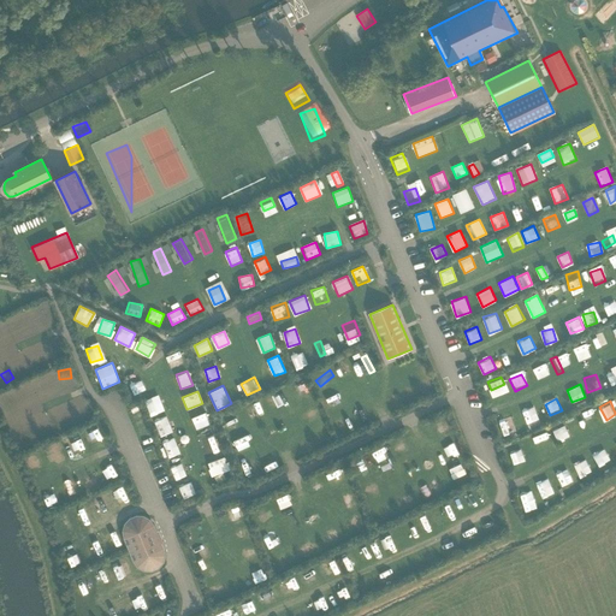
[(155,403),(146,407),(149,418),(159,414),(155,403)]
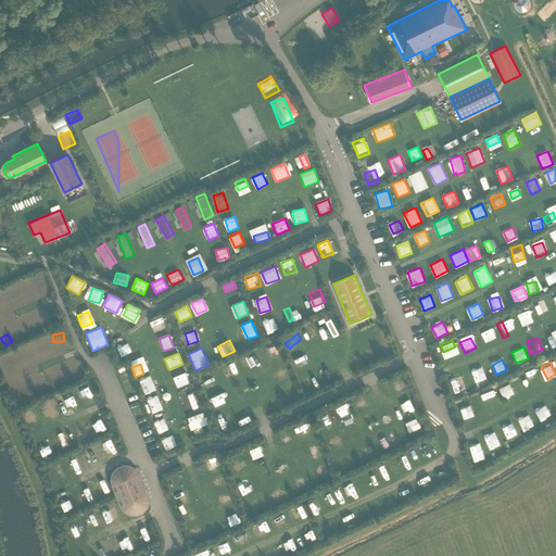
[(472,369),(478,384),(488,380),(482,365),(472,369)]
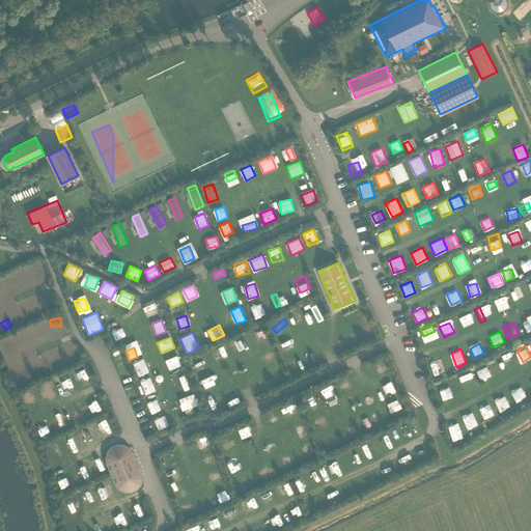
[(76,359),(73,351),(64,354),(66,362),(76,359)]
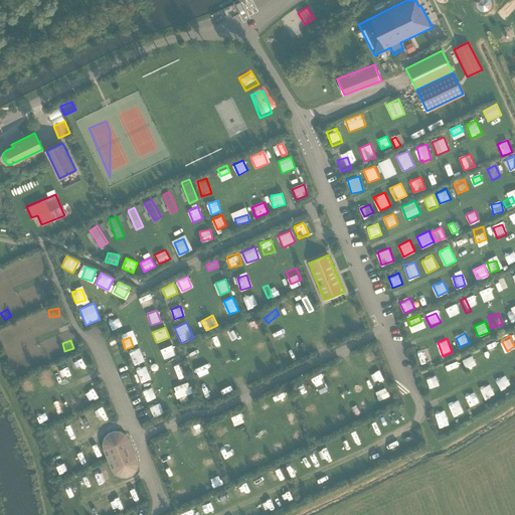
[(488,360),(497,355),(492,344),(482,349),(488,360)]
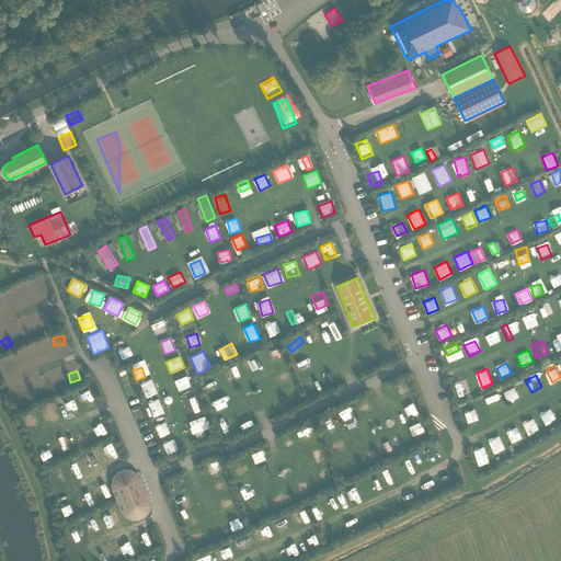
[(180,390),(191,387),(186,376),(175,379),(180,390)]
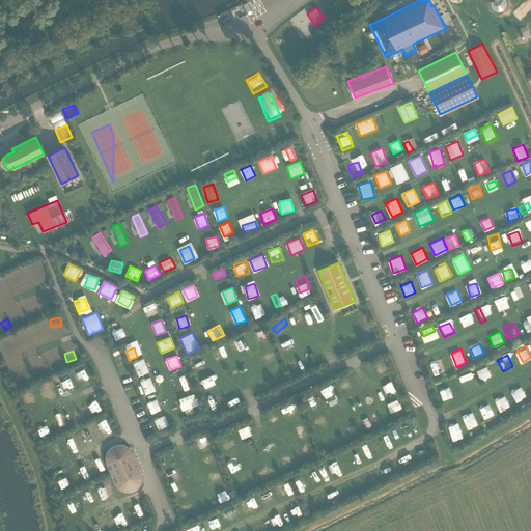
[(307,361),(309,366),(322,362),(319,356),(307,361)]
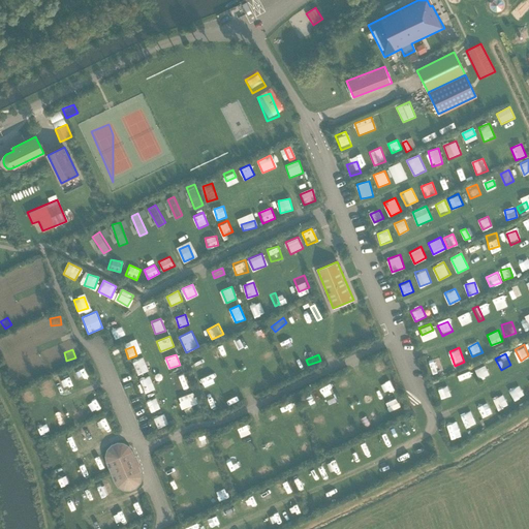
[(294,369),(300,368),(297,355),(290,356),(294,369)]
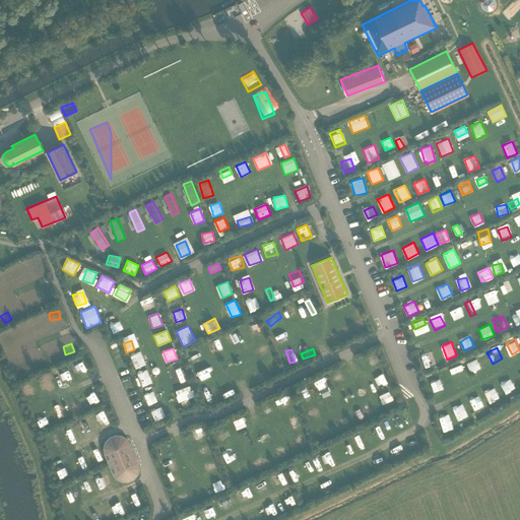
[(55,350),(44,356),(49,366),(60,360),(55,350)]
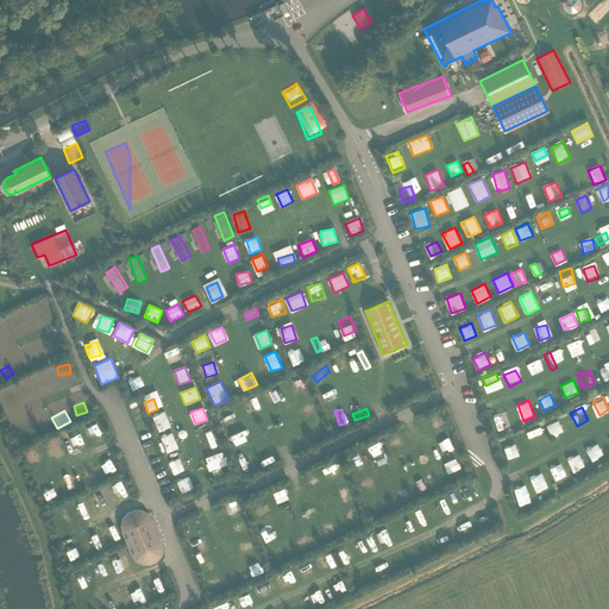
[(497,429),(509,427),(507,412),(495,414),(497,429)]
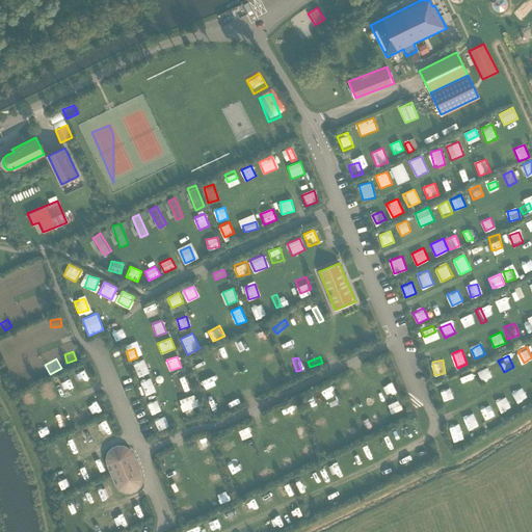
[(143,364),(134,368),(138,378),(148,374),(143,364)]
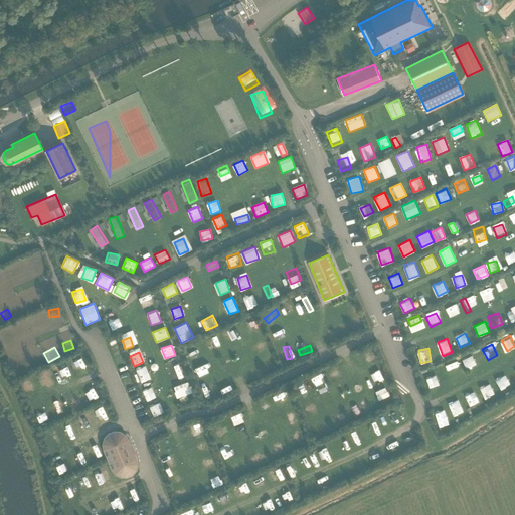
[(472,353),(463,358),(467,367),(477,363),(472,353)]
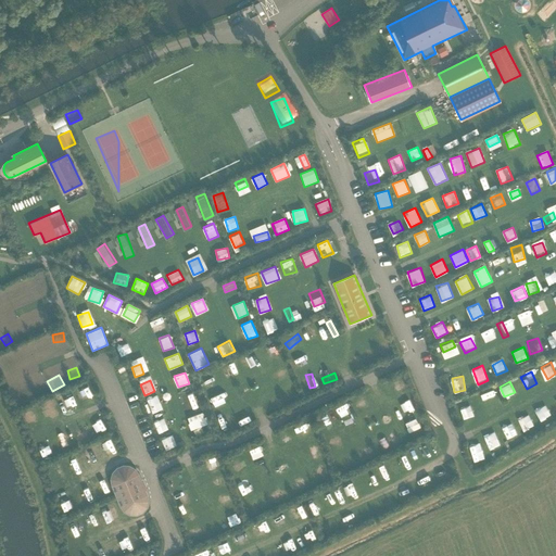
[(480,391),(482,399),(495,395),(493,388),(480,391)]
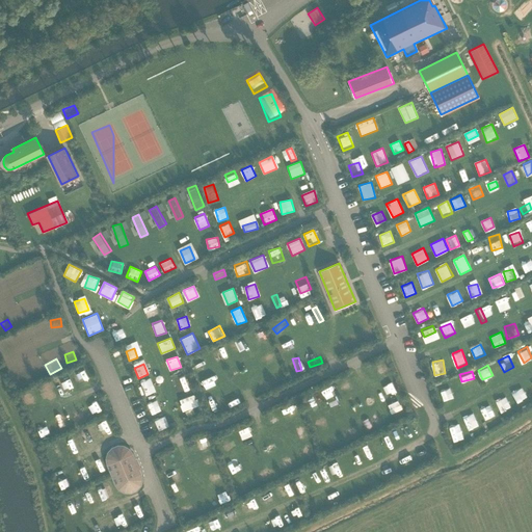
[(175,379),(179,391),(189,387),(185,375),(175,379)]
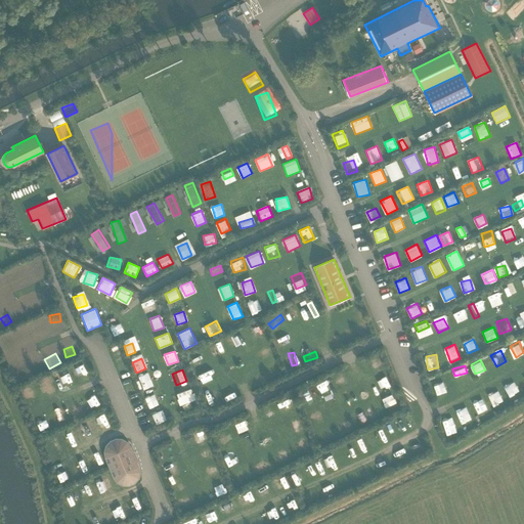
[(437,394),(447,391),(443,380),(434,383),(437,394)]
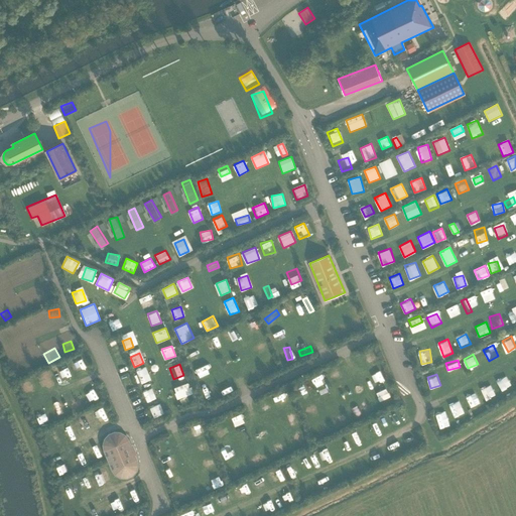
[(497,378),(501,389),(512,385),(507,374),(497,378)]
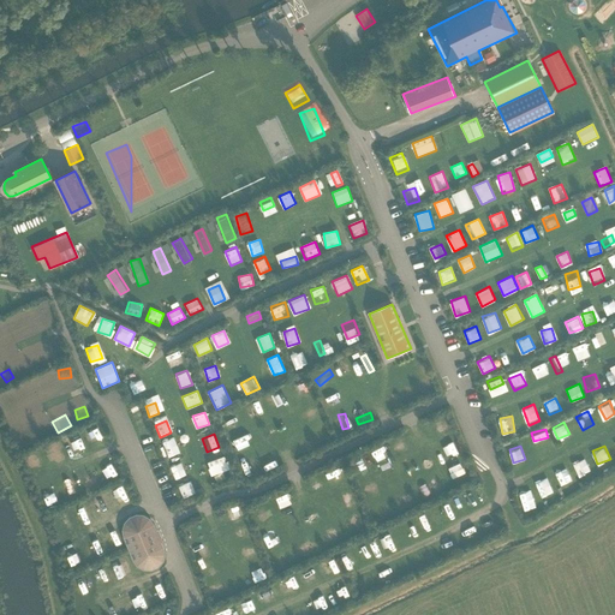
[(24,460),(35,460),(34,448),(24,449),(24,460)]
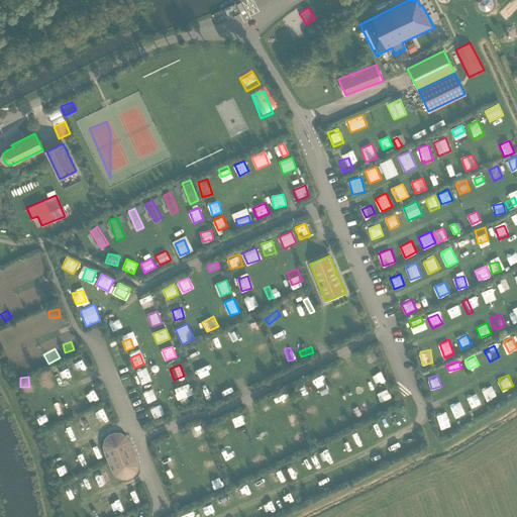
[(216,382),(208,385),(212,396),(220,394),(216,382)]
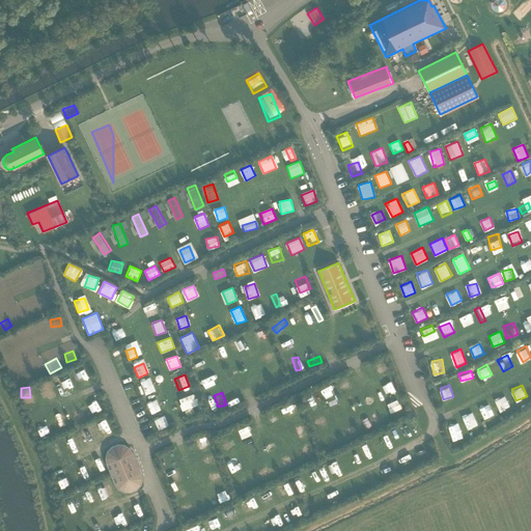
[(184,408),(194,403),(190,393),(179,397),(184,408)]
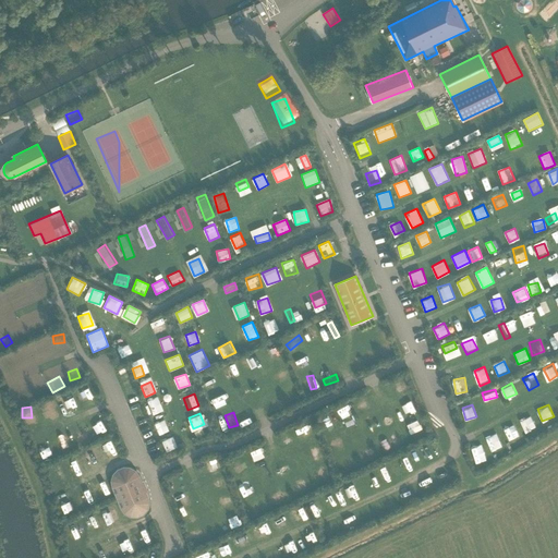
[(532,414),(521,417),(525,431),(536,426),(532,414)]
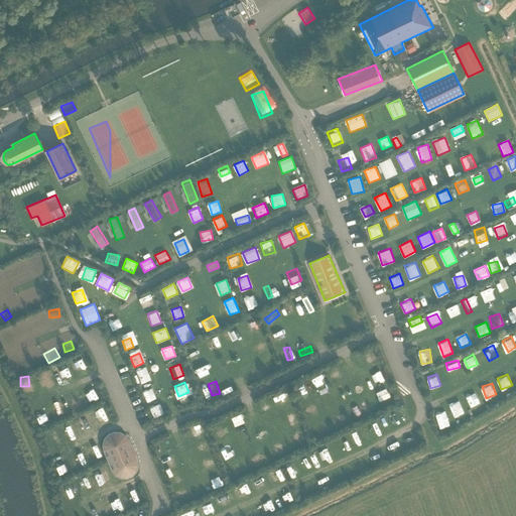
[(143,392),(146,402),(156,399),(152,389),(143,392)]
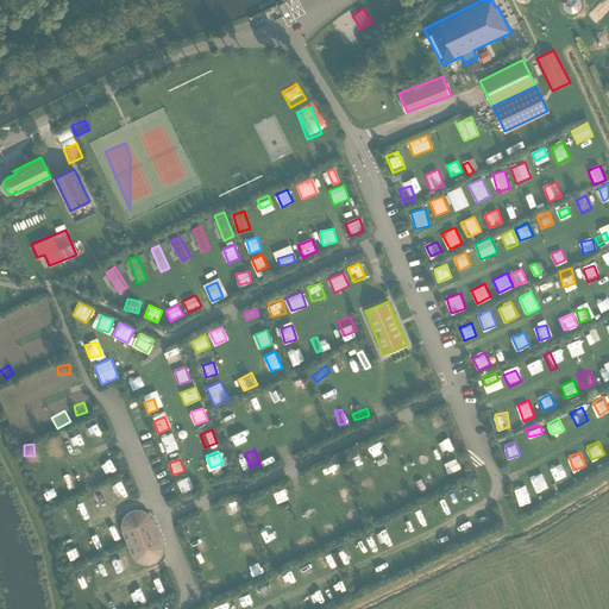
[(551,465),(554,479),(566,477),(563,462),(551,465)]
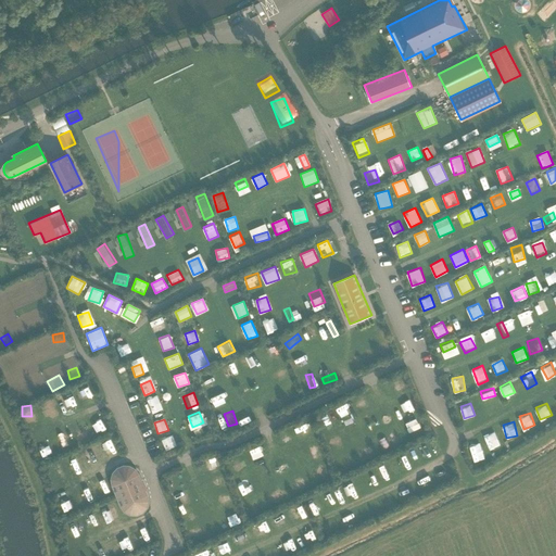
[(483,433),(490,449),(501,443),(494,429),(483,433)]
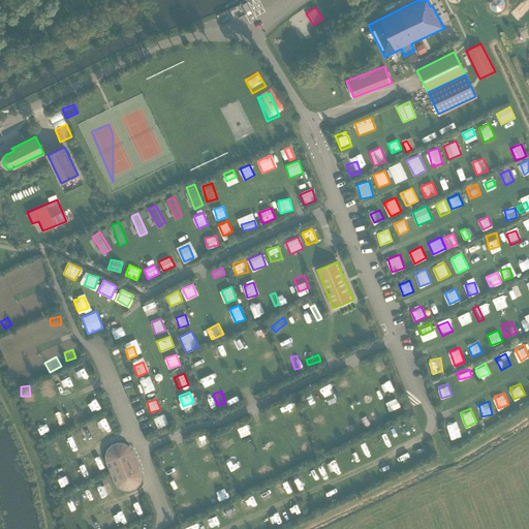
[(157,429),(165,425),(161,415),(153,418),(157,429)]
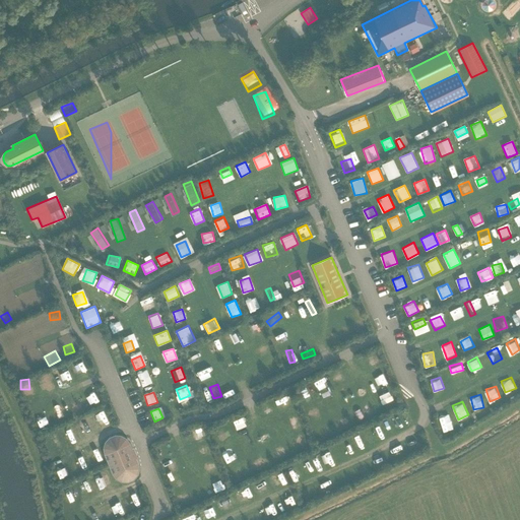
[(440,416),(442,429),(452,428),(450,415),(440,416)]
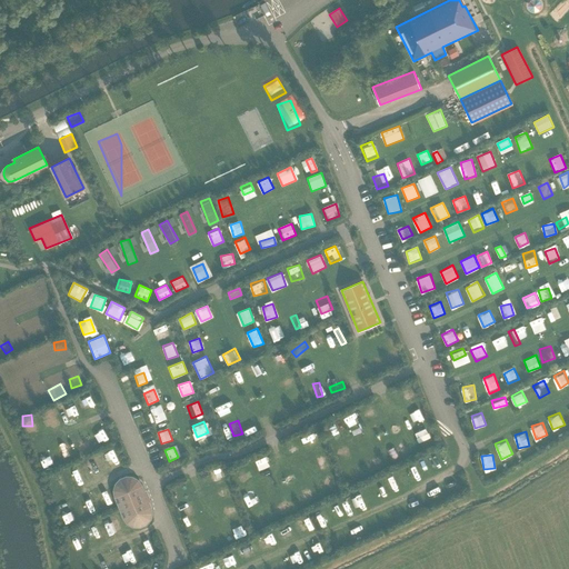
[(87,461),(90,471),(100,468),(97,458),(87,461)]
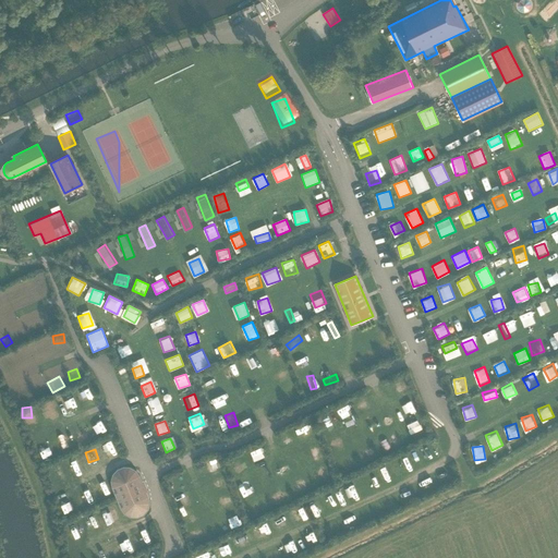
[(130,469),(123,468),(118,470),(113,475),(112,481),(113,487),(121,508),(125,513),(131,517),(137,517),(143,514),(147,510),(148,504),(147,497),(140,476),(135,471),(130,469)]
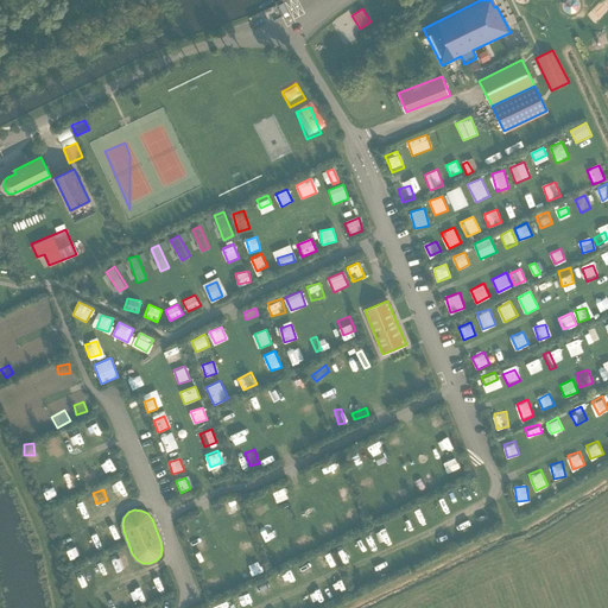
[(458,531),(470,527),(469,520),(456,523),(458,531)]
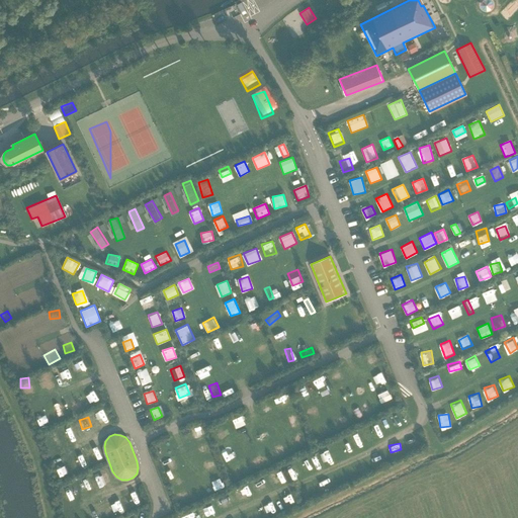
[(203,444),(196,446),(199,456),(206,453),(203,444)]
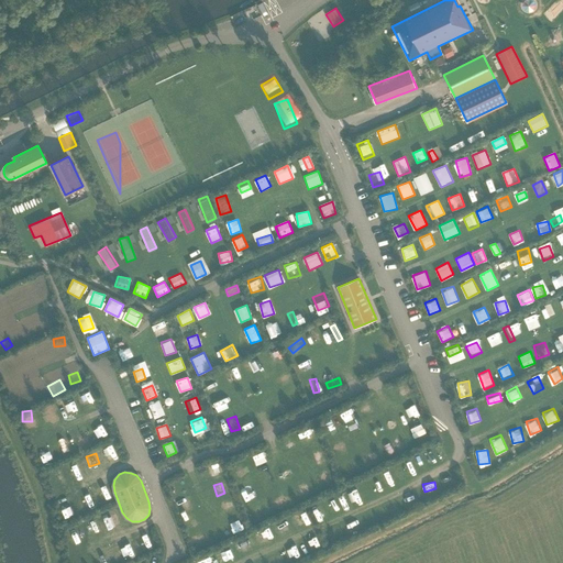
[(186,495),(176,498),(178,505),(188,501),(186,495)]
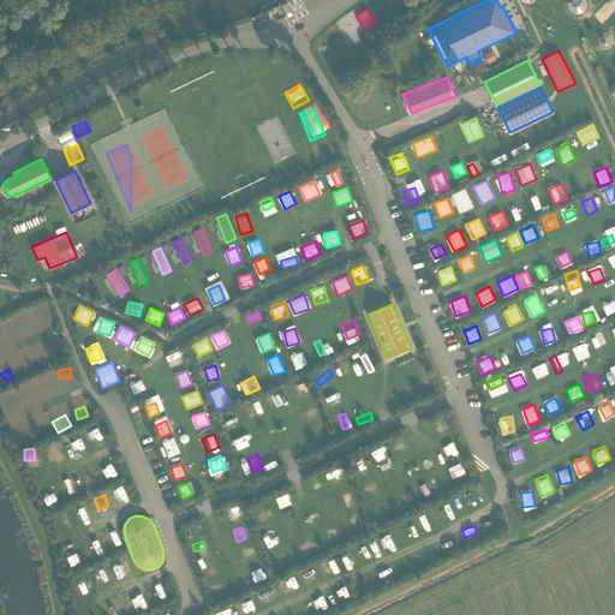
[(77,542),(66,547),(71,556),(81,553),(77,542)]
